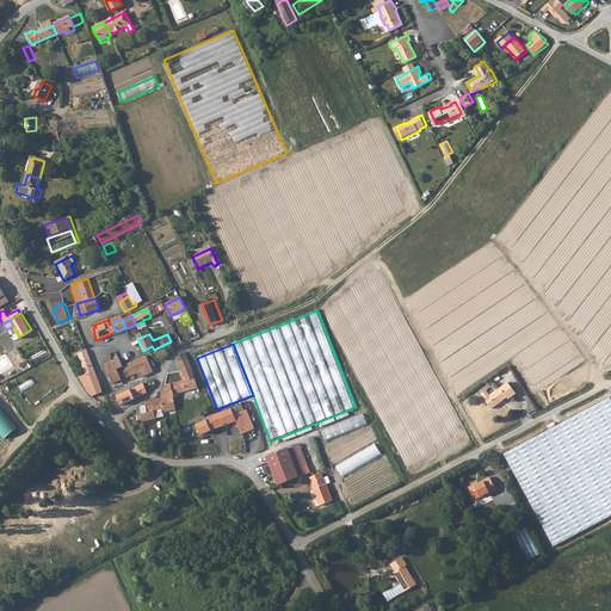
[(80,377),(88,392),(92,396),(103,393),(87,351),(78,353),(86,376),(80,377)]
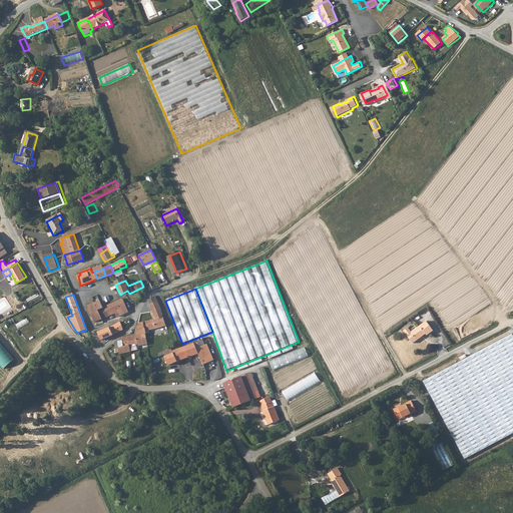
[(163,319),(155,297),(147,301),(155,319),(142,323),(145,334),(148,333),(147,330),(166,326),(164,319),(163,319)]
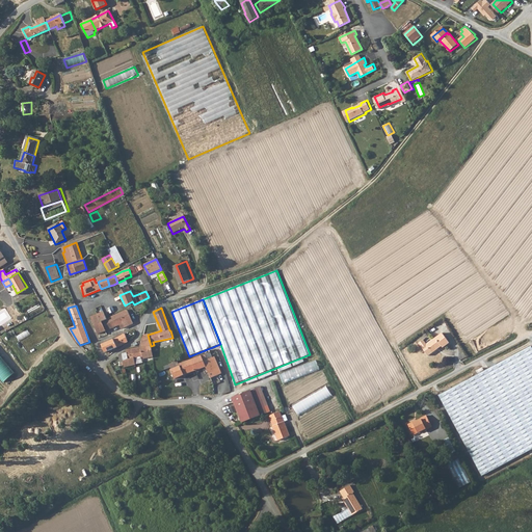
[(122,328),(125,327),(126,326),(124,322),(131,319),(126,310),(108,318),(112,328),(120,324),(122,328)]
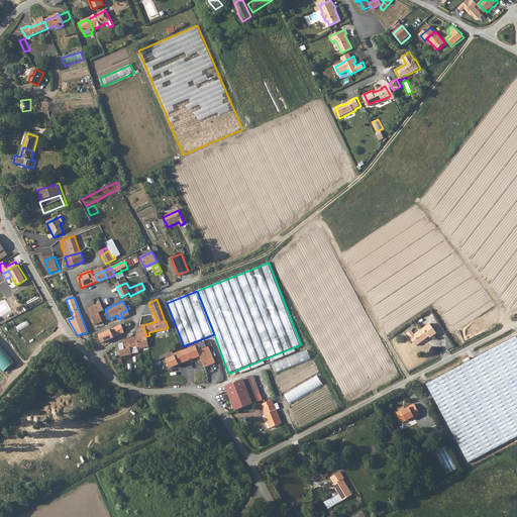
[(105,309),(103,310),(100,304),(88,308),(95,325),(109,319),(105,309)]
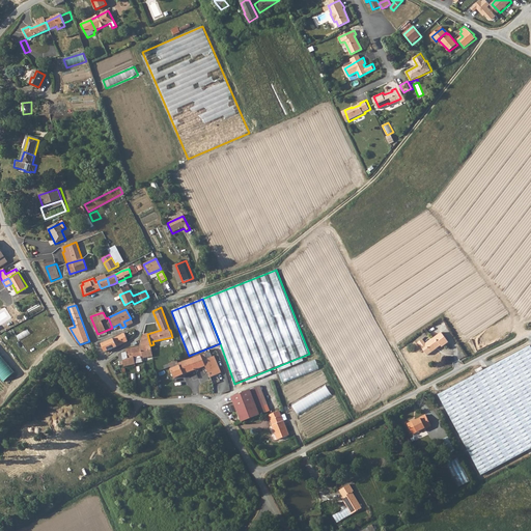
[(137,333),(134,328),(129,331),(129,330),(127,332),(130,339),(135,336),(134,335),(137,333)]
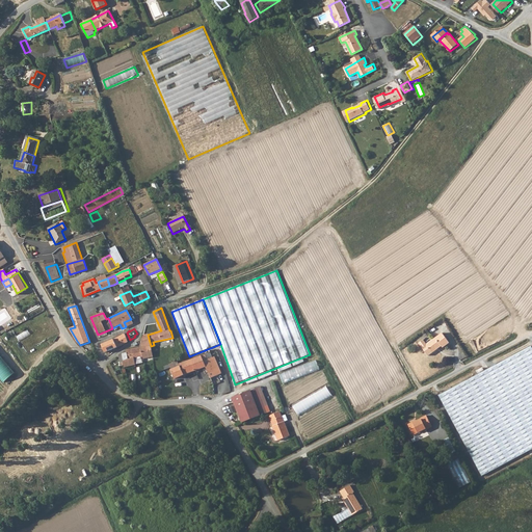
[(18,337),(21,341),(31,335),(28,329),(18,337)]
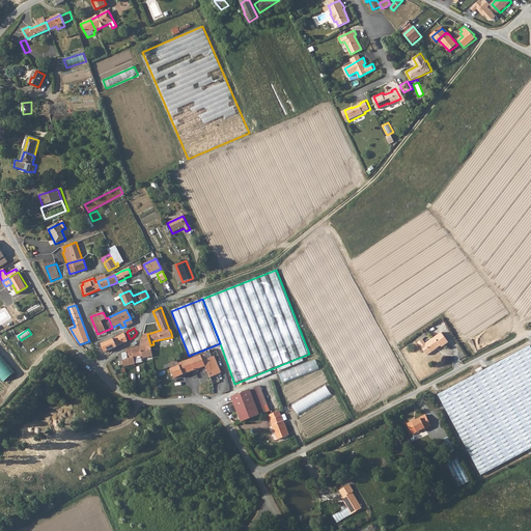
[(118,335),(121,343),(127,340),(123,333),(118,335)]
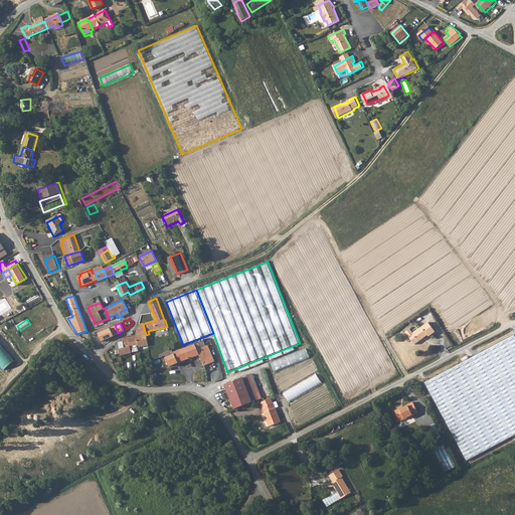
[(149,349),(148,345),(146,335),(143,324),(138,325),(136,336),(137,337),(139,347),(139,348),(140,350),(149,349)]
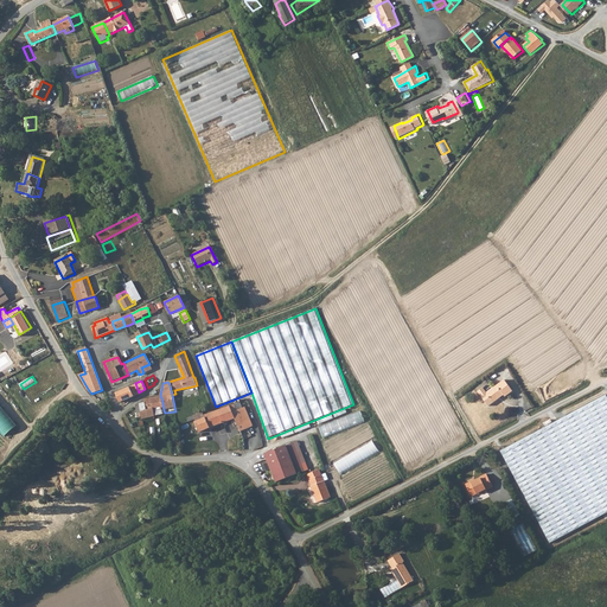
[(129,387),(133,396),(139,393),(135,383),(129,385),(129,387)]
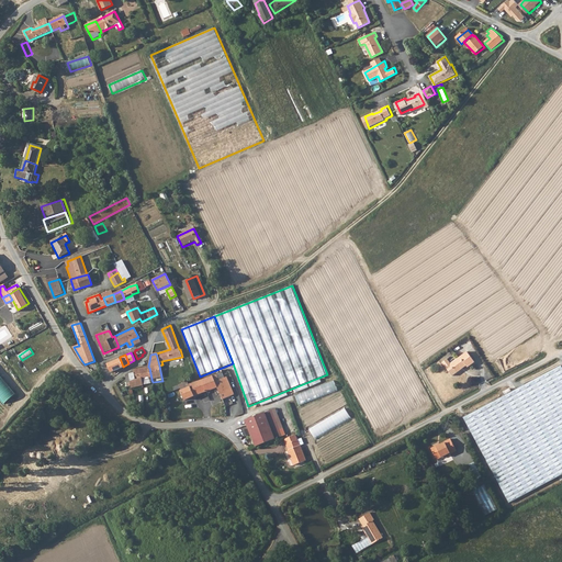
[(473,364),(464,355),(458,360),(462,370),(464,368),(465,370),(473,364)]
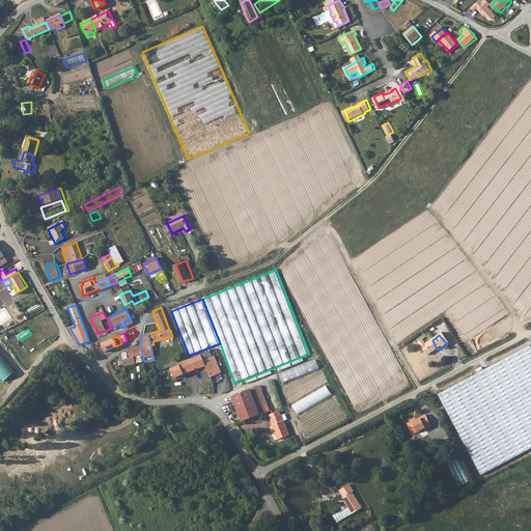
[(113,338),(102,344),(105,353),(116,346),(113,338)]
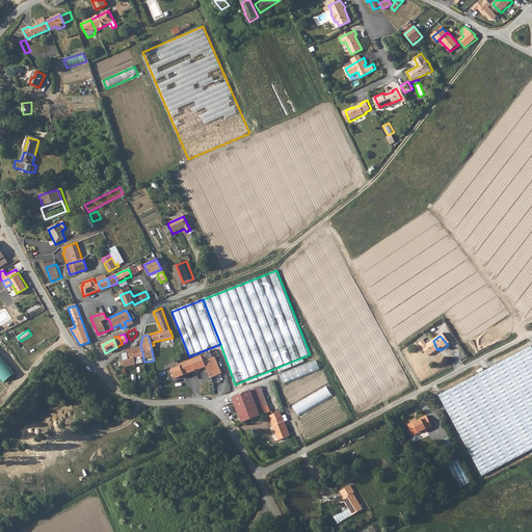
[(417,346),(426,358),(437,350),(433,341),(425,347),(422,343),(417,346)]
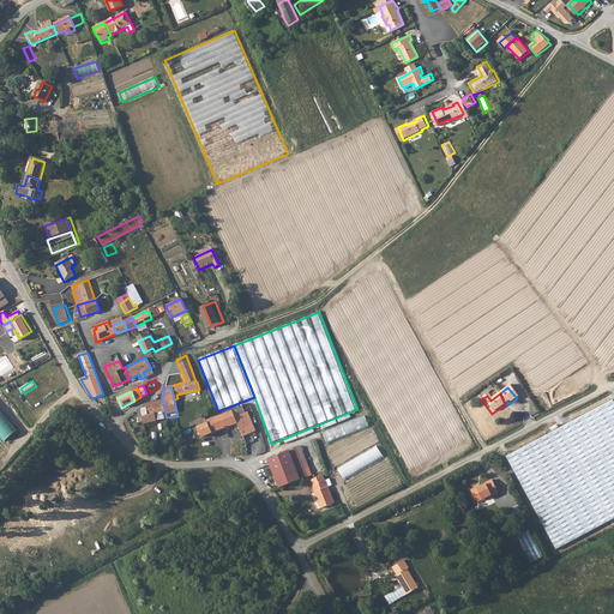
[(155,417),(166,415),(166,414),(163,402),(162,401),(146,404),(145,408),(148,415),(139,417),(140,422),(140,427),(144,426),(144,428),(157,426),(155,417)]
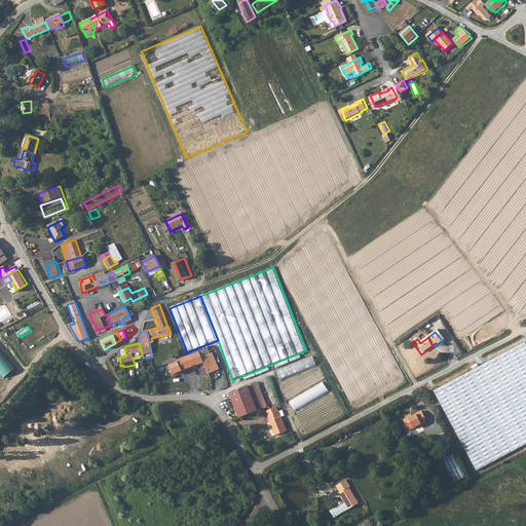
[(525,346),(525,344),(435,390),(476,470),(525,444),(525,346)]
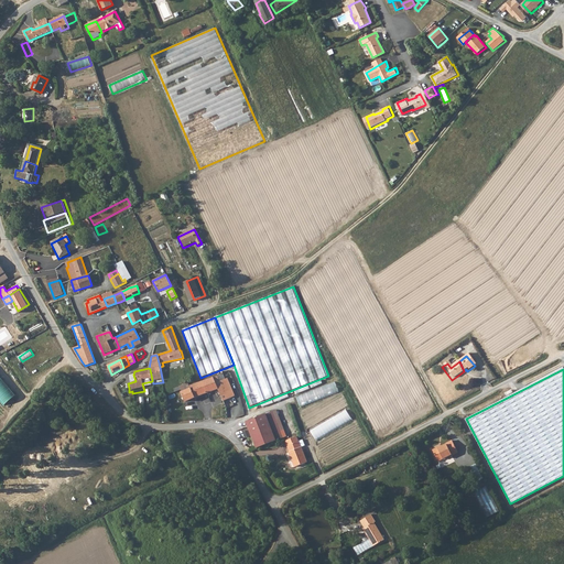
[(61,372),(57,375),(71,392),(79,386),(72,378),(67,381),(61,372)]
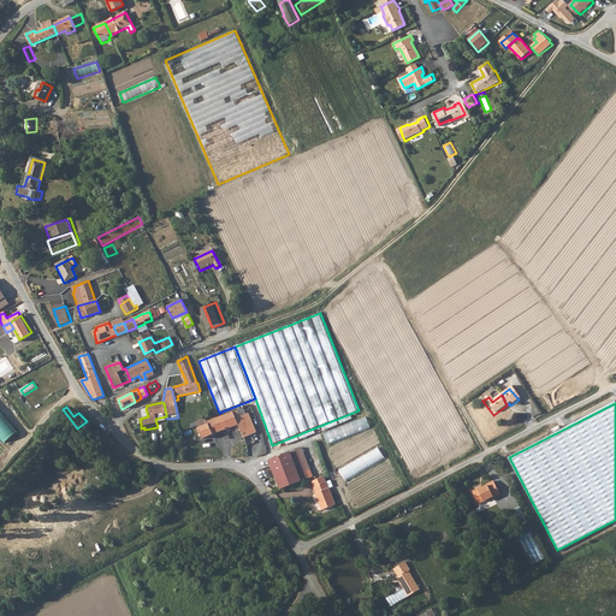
[(234,413),(236,419),(247,415),(244,408),(234,413)]
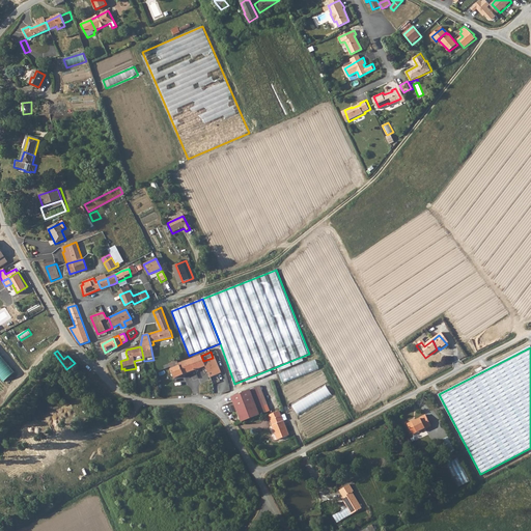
[(122,354),(121,355),(118,356),(120,361),(128,359),(126,353),(122,354)]
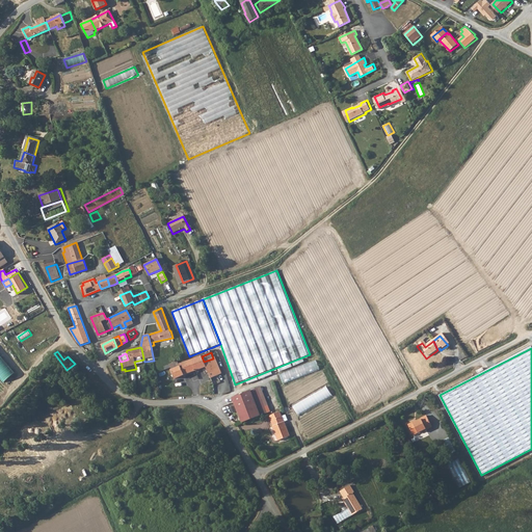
[(0,375),(5,382),(16,374),(0,355),(0,375)]
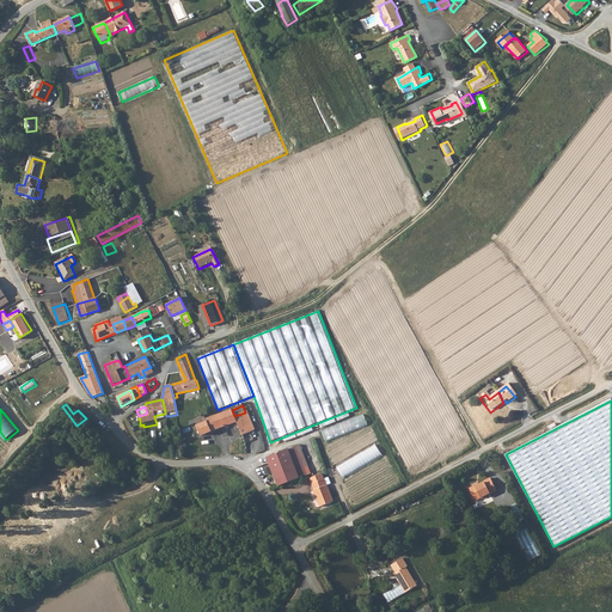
[(201,435),(237,422),(234,416),(232,410),(232,409),(206,418),(207,422),(196,426),(201,435)]
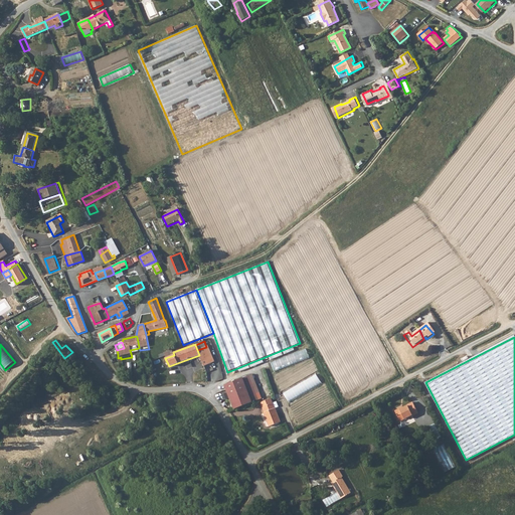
[(206,347),(197,350),(199,355),(204,366),(214,361),(208,346),(206,347)]
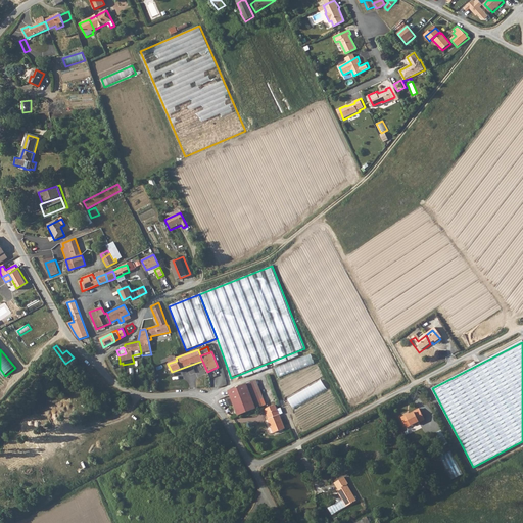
[(176,358),(175,354),(165,359),(168,364),(177,361),(176,358)]
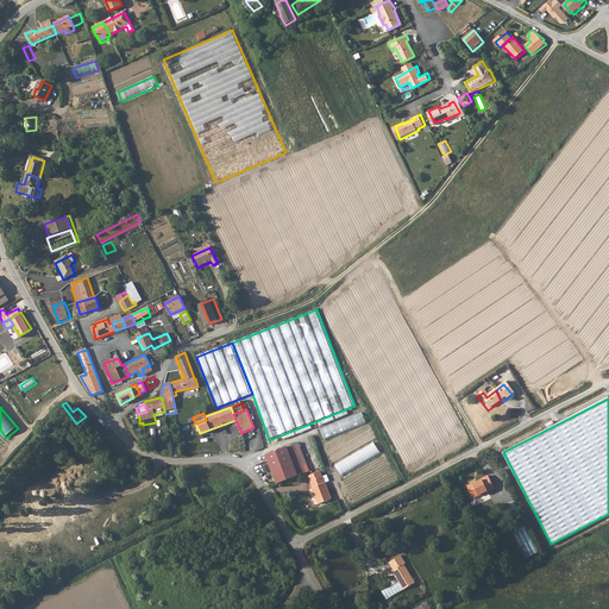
[(321,427),(325,438),(370,424),(366,413),(321,427)]
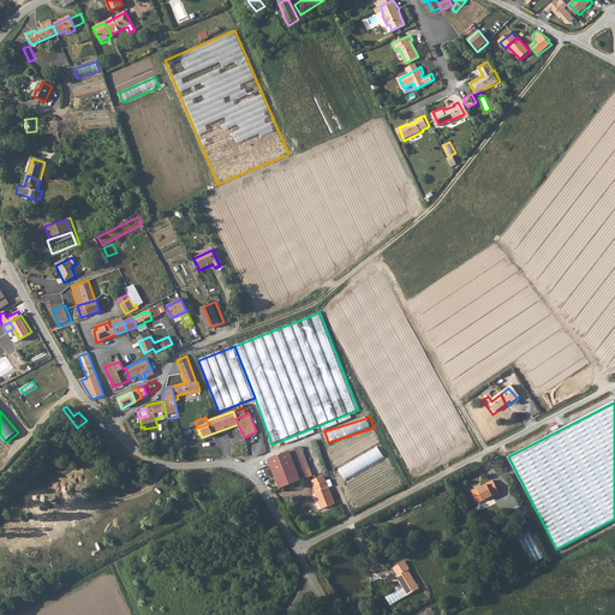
[(311,477),(300,448),(293,452),(304,481),(311,477)]
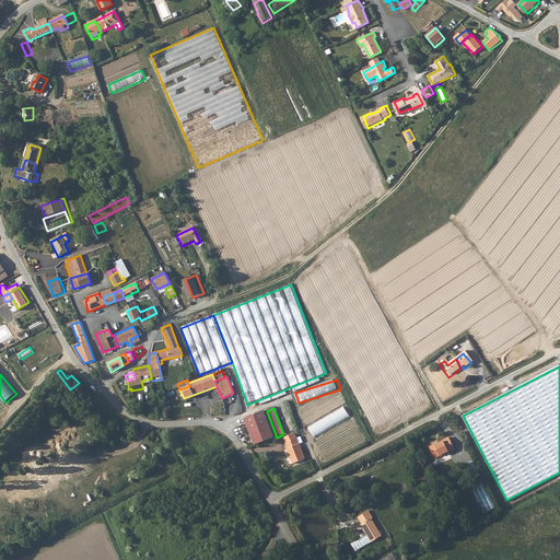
[(277,438),(267,411),(254,417),(256,424),(251,428),(257,444),(277,438)]
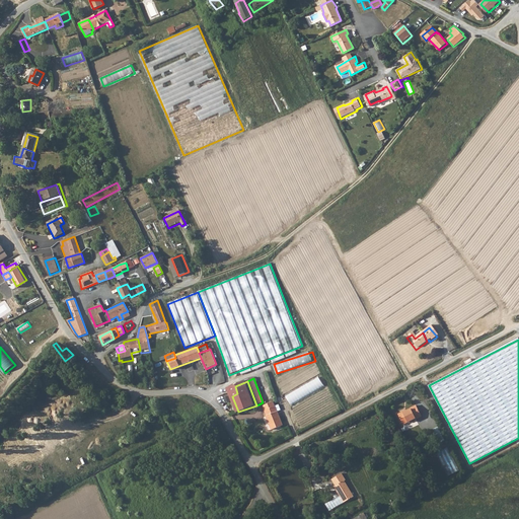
[(229,388),(232,396),(237,393),(235,386),(229,388)]
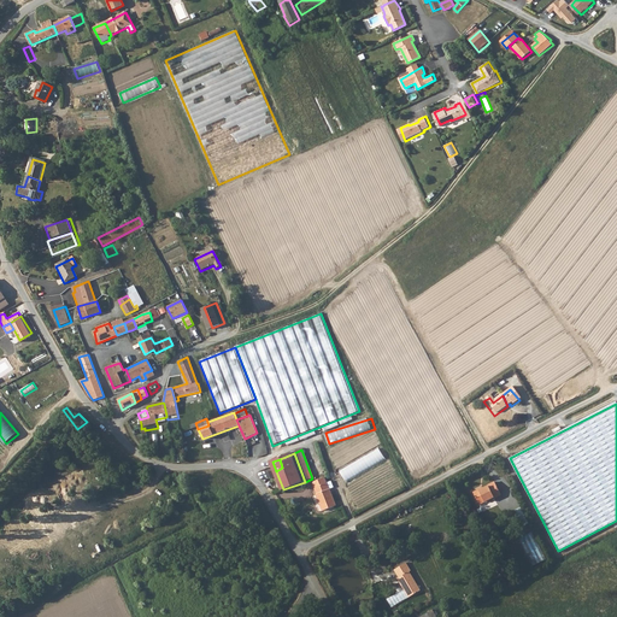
[(339,506),(333,488),(330,483),(328,479),(315,482),(319,495),(318,495),(324,511),(339,506)]
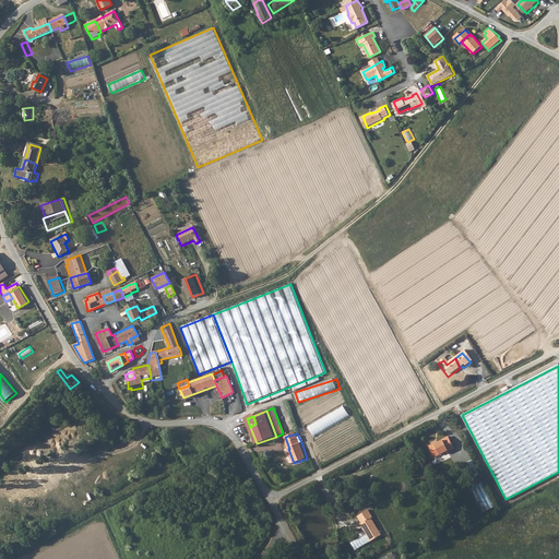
[(435,443),(427,447),(431,458),(445,451),(447,451),(452,449),(445,438),(439,441),(440,442),(436,444),(435,443)]
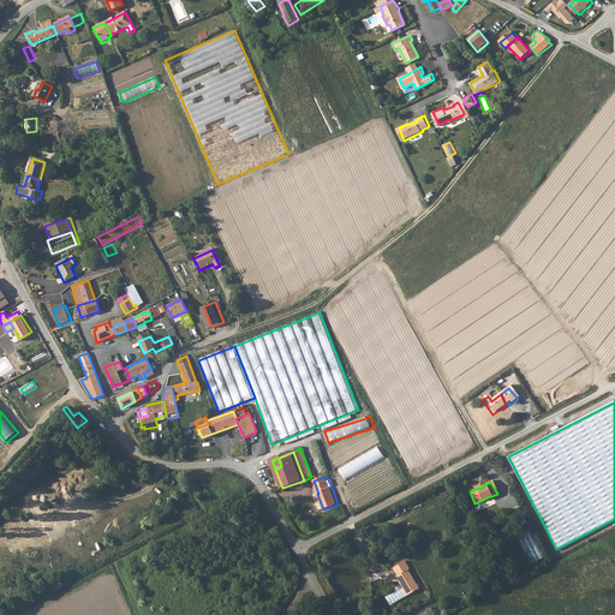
[(514,508),(520,525),(527,523),(521,506),(514,508)]
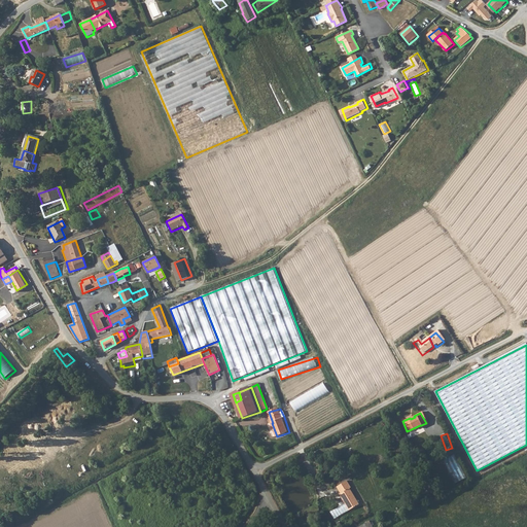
[(445,460),(456,484),(467,478),(456,455),(445,460)]
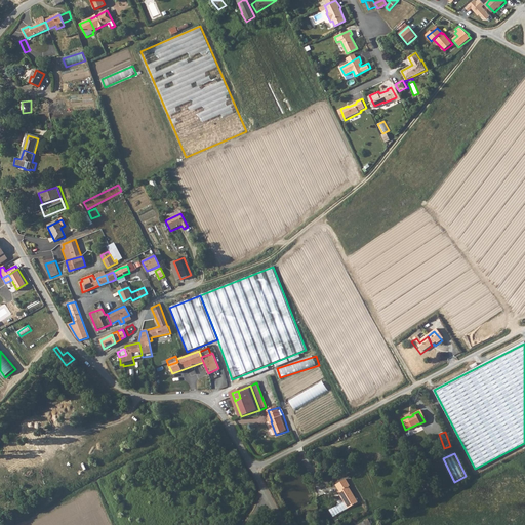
[(339,493),(337,494),(347,511),(358,505),(349,488),(350,487),(347,481),(335,486),(339,493)]
